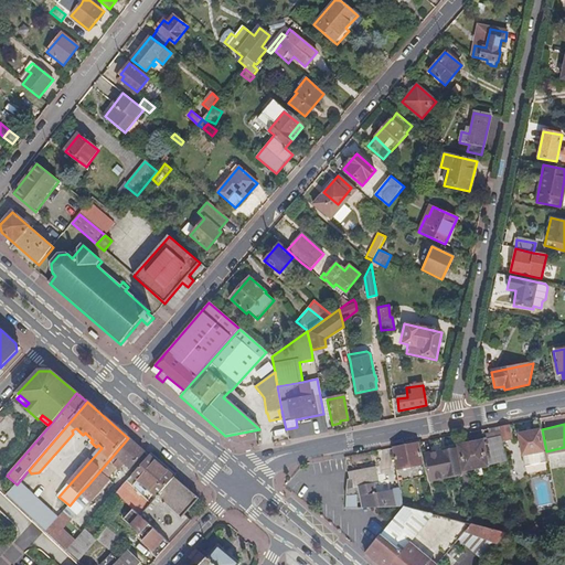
[(511,440),(509,426),(499,427),(500,434),(501,438),(502,443),(511,440)]
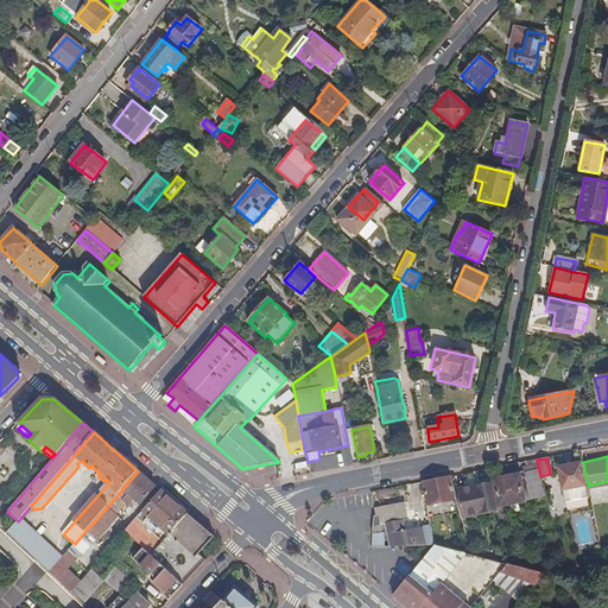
[(588,486),(583,462),(557,468),(564,502),(587,498),(584,487),(588,486)]
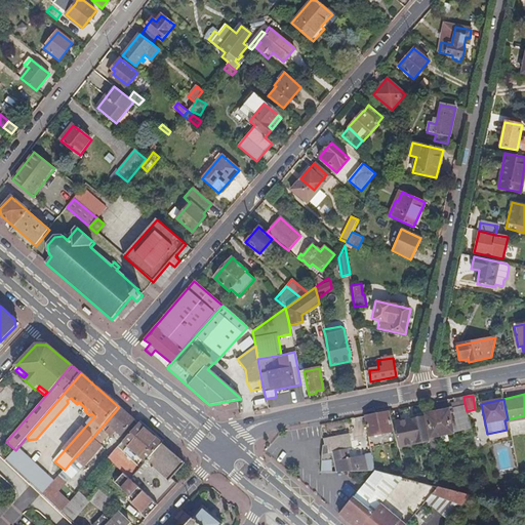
[(91,458),(102,446),(101,444),(109,435),(106,432),(111,426),(114,429),(122,436),(134,420),(119,407),(82,450),(91,458)]
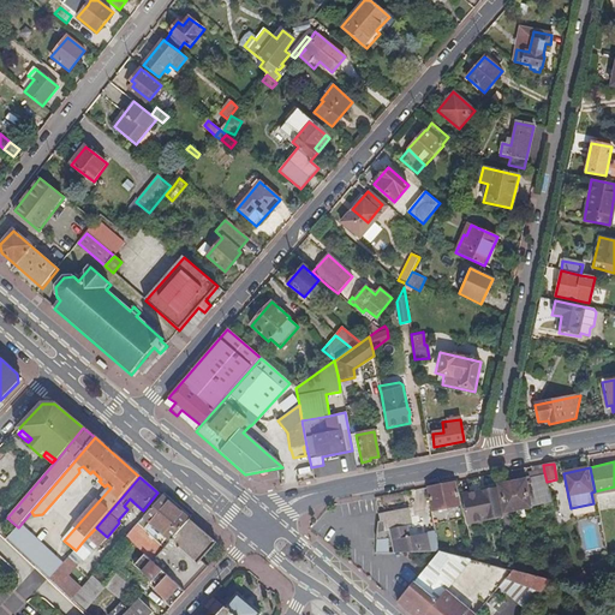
[(547,482),(545,477),(530,481),(499,487),(505,513),(502,513),(502,517),(505,529),(511,527),(508,512),(551,503),(547,482)]
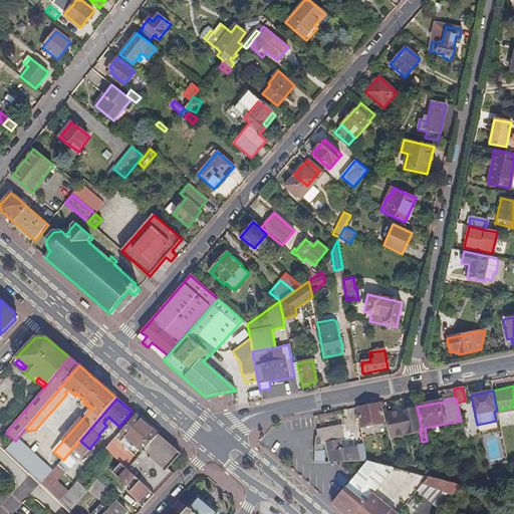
[(384,424),(380,404),(356,408),(360,429),(384,424)]
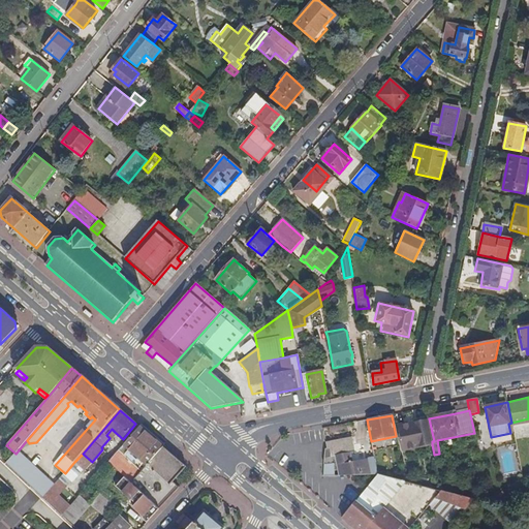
[(432,441),(428,422),(398,427),(401,445),(408,444),(409,448),(432,444),(432,441)]
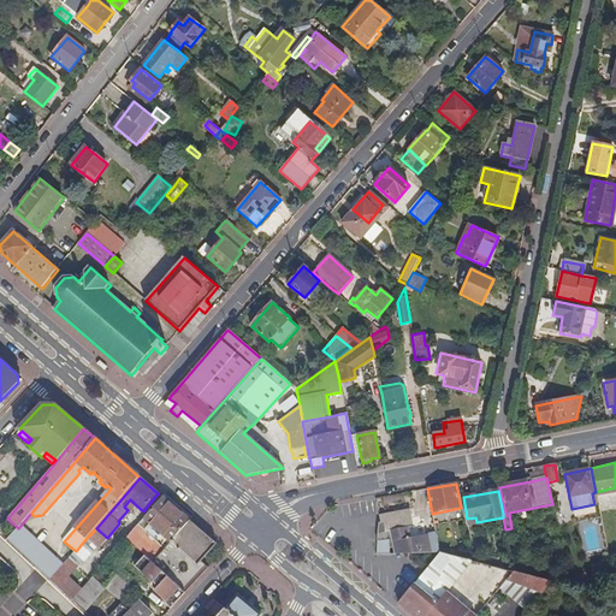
[(172,542),(190,521),(164,497),(144,519),(172,542)]
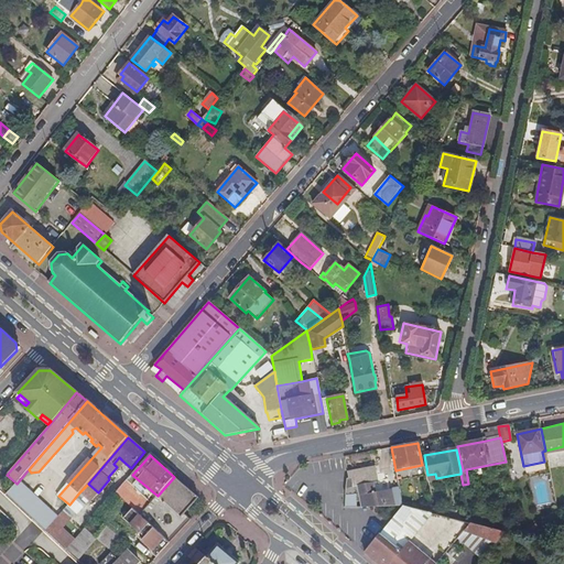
[(117,467),(122,461),(119,457),(114,464),(117,467)]
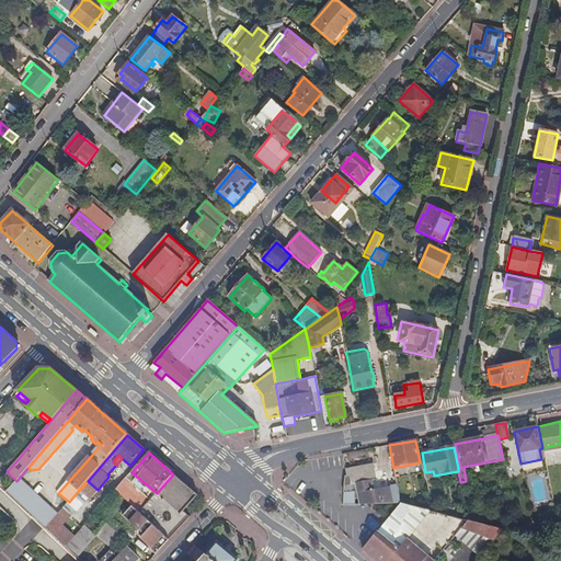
[(373,492),(370,480),(375,479),(371,465),(346,470),(347,476),(350,476),(352,484),(355,483),(359,505),(401,504),(398,487),(373,492)]
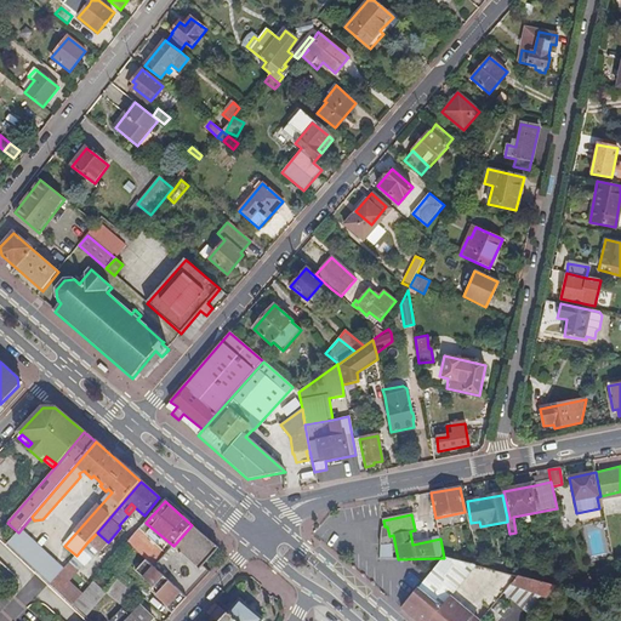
[(588,553),(604,551),(599,523),(584,525),(588,553)]
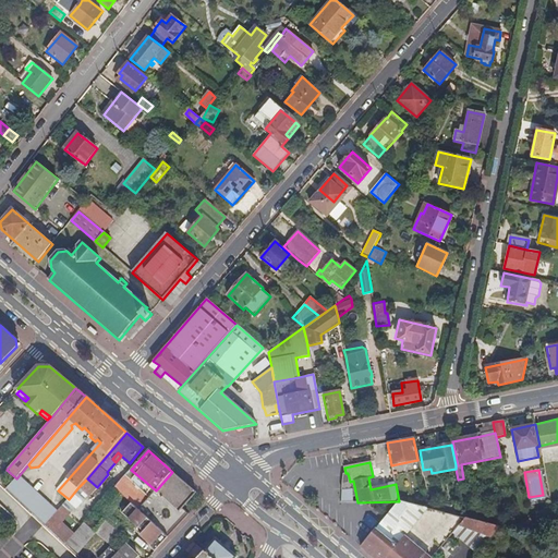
[(184,509),(197,493),(172,472),(156,490),(149,498),(140,510),(169,537),(191,514),(184,509)]
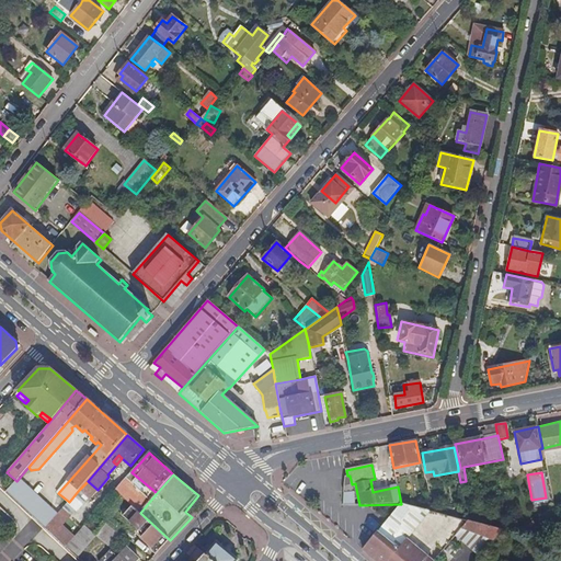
[(150,501),(126,479),(116,490),(134,506),(140,513),(150,501)]
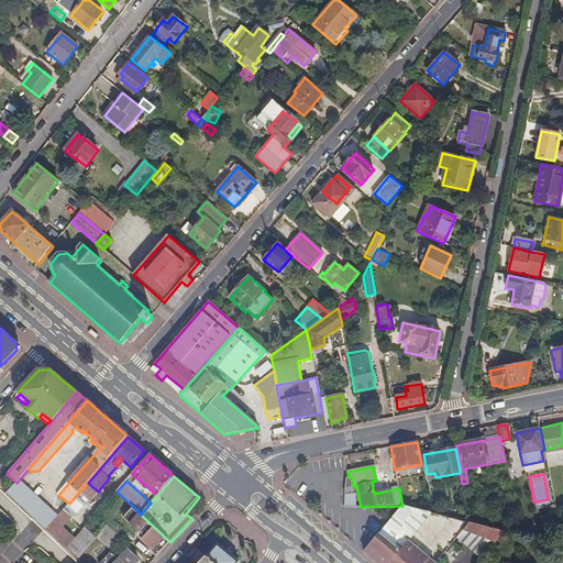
[(57,517),(18,482),(17,483),(7,494),(46,530),(57,517)]
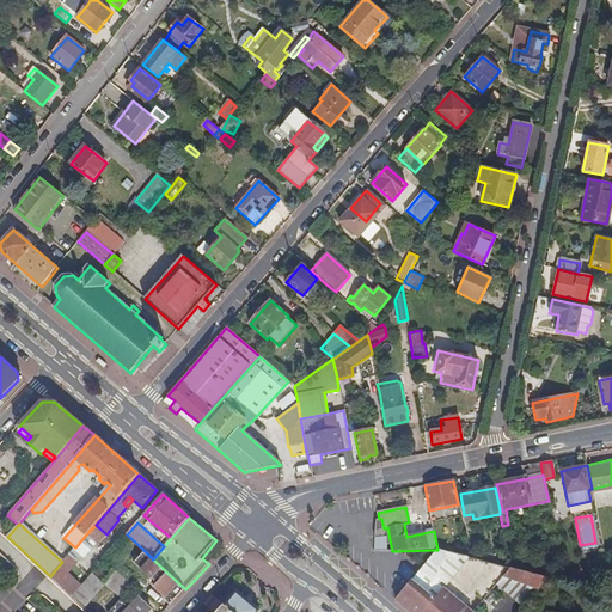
[(92,539),(98,533),(92,528),(86,534),(92,539)]
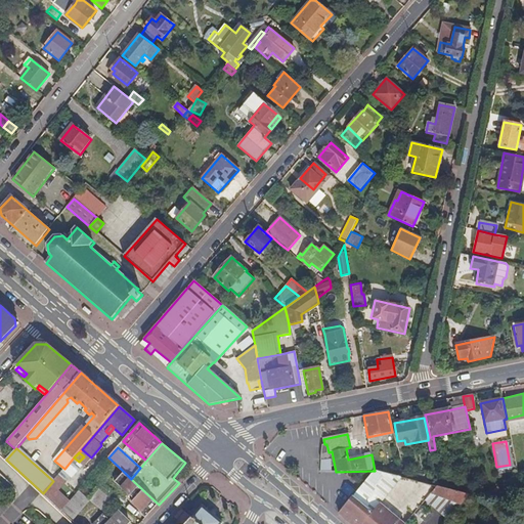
[(0,455),(0,472),(4,476),(12,467),(0,455)]
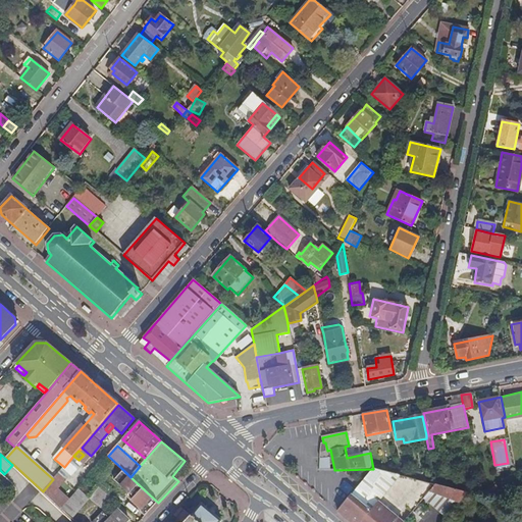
[(361,521),(378,503),(400,476),(373,469),(337,511),(351,521),(361,521)]
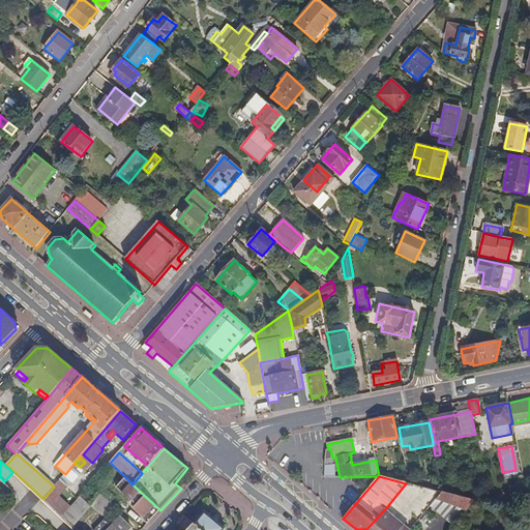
[(160,510),(133,484),(126,478),(117,488),(133,502),(137,498),(141,502),(134,508),(149,523),(160,510)]
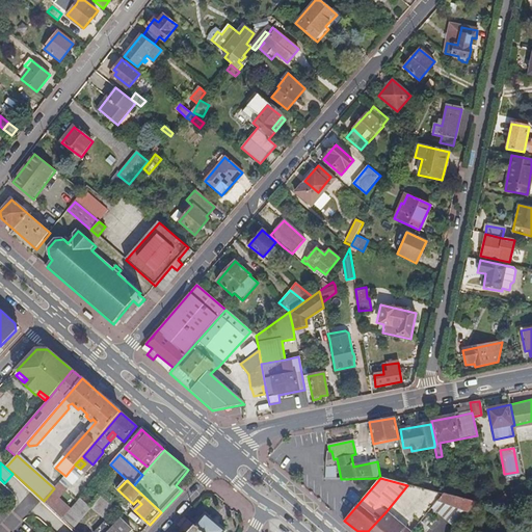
[(59,499),(67,490),(58,483),(54,488),(44,501),(63,519),(71,509),(59,499)]
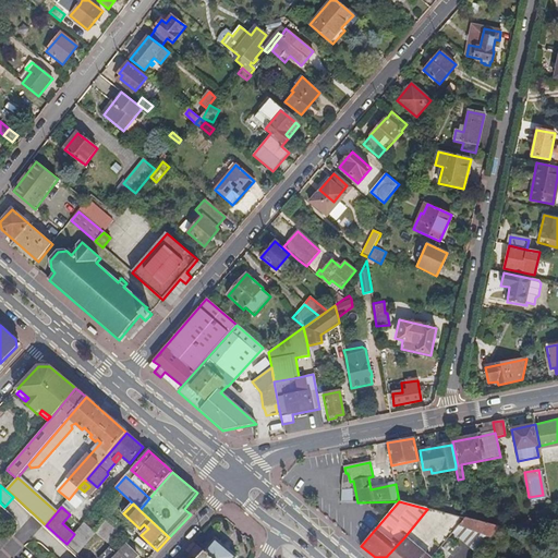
[(530,535),(541,524),(532,517),(518,532),(530,535)]
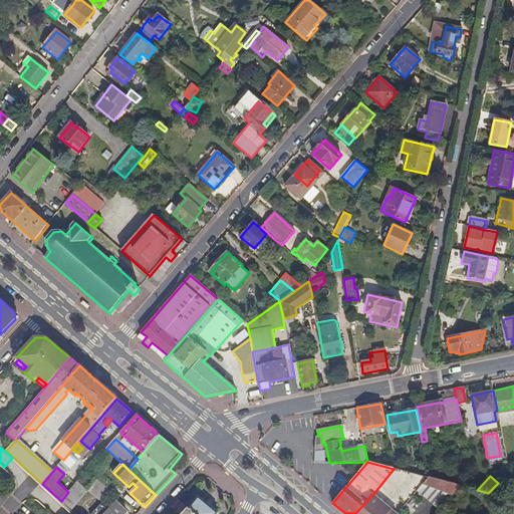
[(453,495),(461,486),(429,478),(423,485),(453,495)]
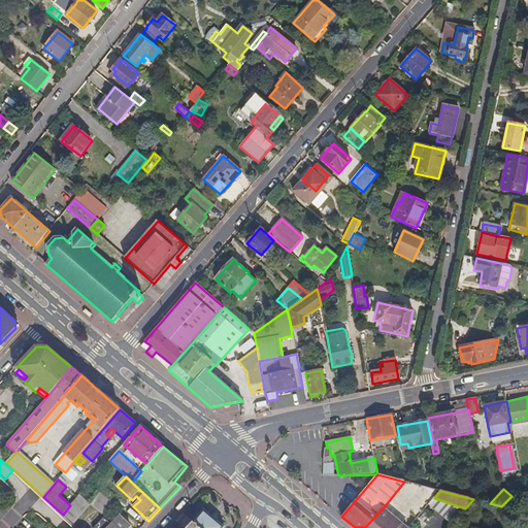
[(116,505),(101,492),(91,503),(105,516),(109,513),(116,505)]
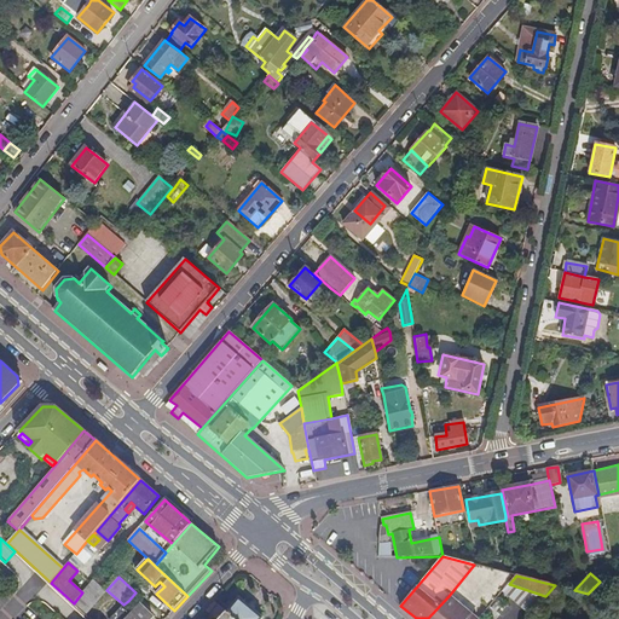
[(105,590),(94,579),(82,593),(74,603),(85,614),(105,590)]
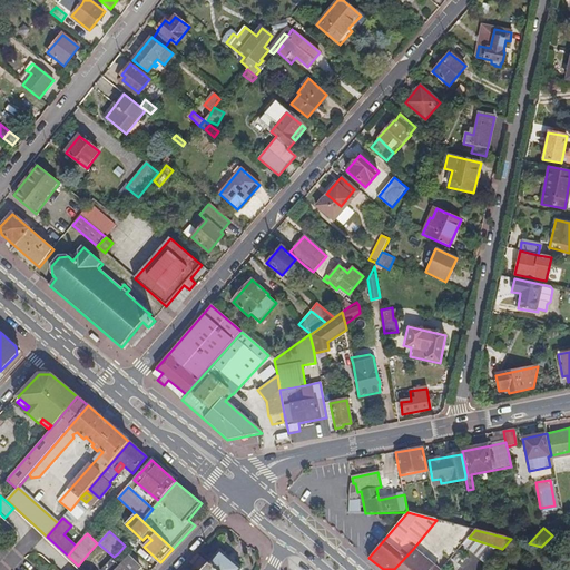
[(502,549),(469,538),(463,544),(489,566),(502,549)]
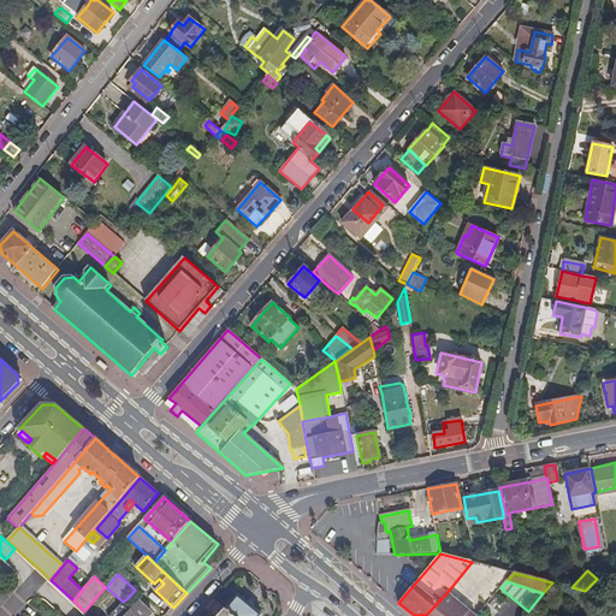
[(454,615),(462,606),(446,593),(426,615),(454,615)]
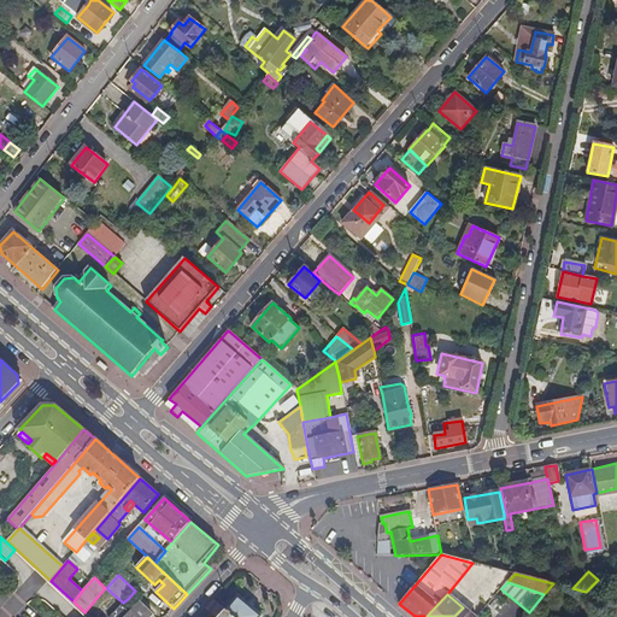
[(260,616),(263,615),(239,595),(235,600),(233,599),(229,603),(231,605),(227,611),(234,616),(260,616)]
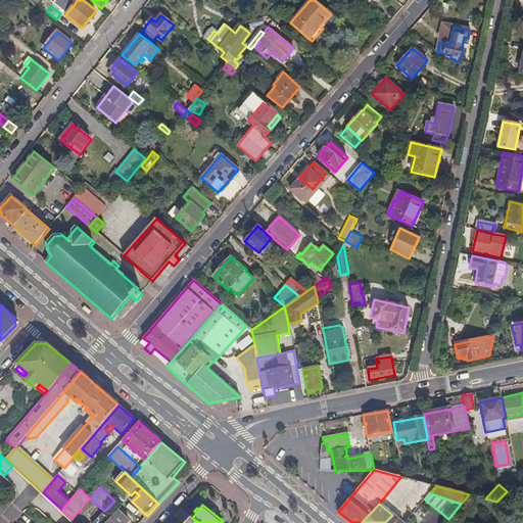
[(126,522),(129,520),(120,512),(116,515),(108,508),(104,511),(95,522),(126,522)]
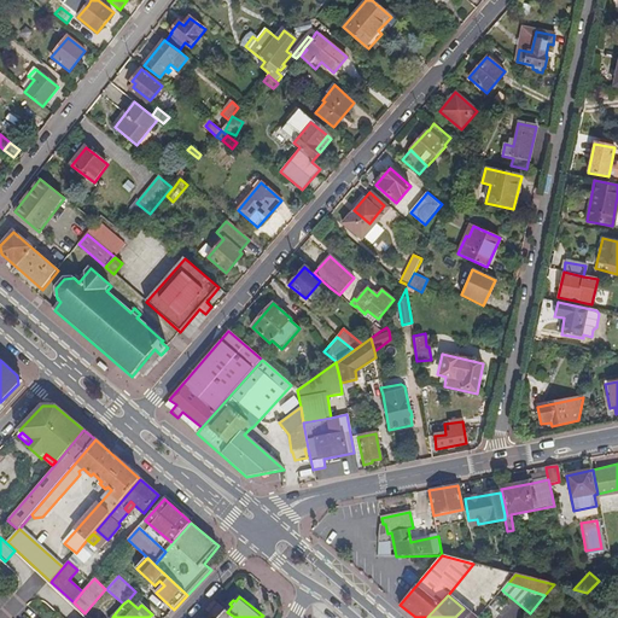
[(234,617),(227,612),(215,601),(207,610),(215,617),(234,617)]
